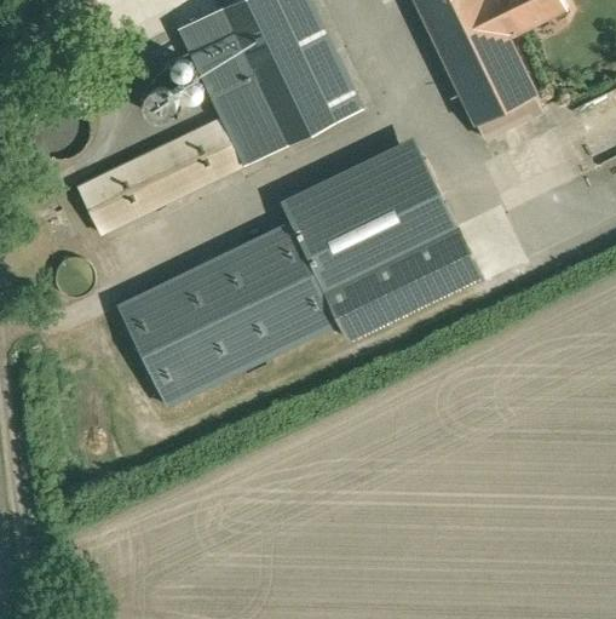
[(232,0),(178,27),(222,116),(246,105),(268,152),(268,153),(358,109),(305,0),(232,0)]
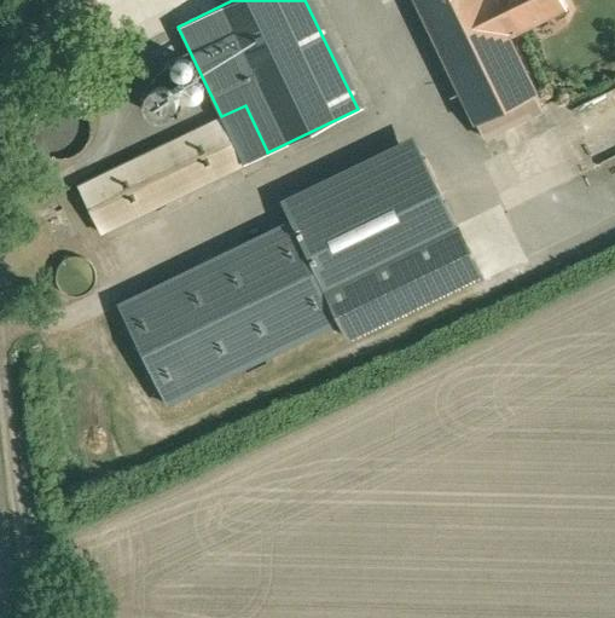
[(413,0),(481,137),(539,108),(504,36),(521,28),(508,0),(413,0)]
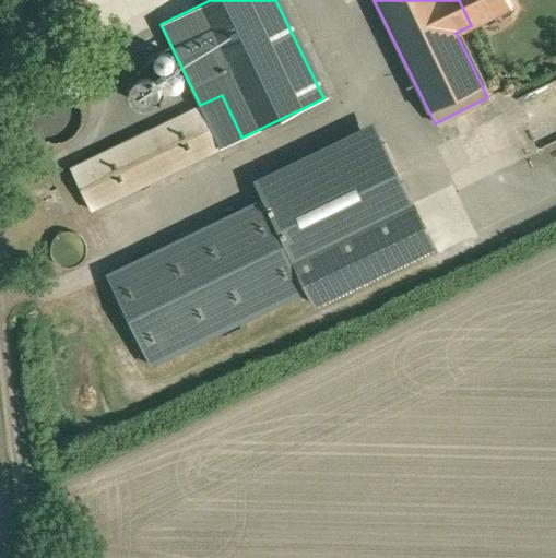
[(509,7),(506,0),(459,0),(471,25),(509,7)]
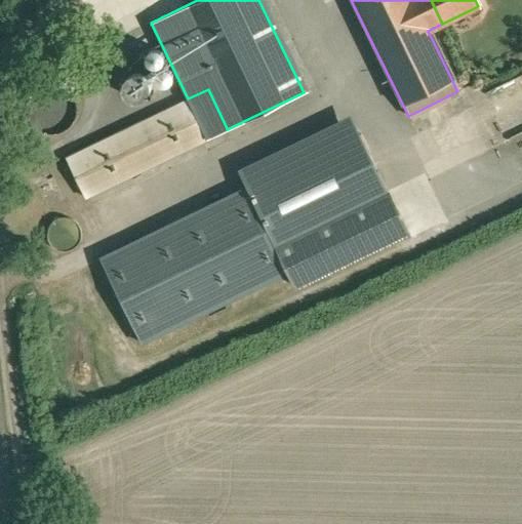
[(161,61),(162,56),(161,53),(159,50),(156,48),(152,47),(149,48),(146,50),(144,53),(144,57),(144,61),(146,64),(149,66),(153,67),(156,66),(159,64),(161,61)]
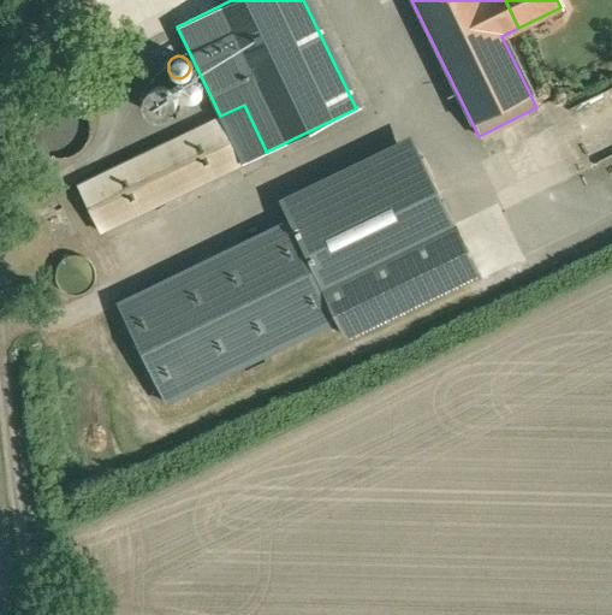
[(200,93),(200,88),(200,84),(197,81),(194,78),(189,77),(185,78),(182,81),(179,84),(178,89),(179,93),(182,96),(185,99),(190,100),(194,99),(197,96),(200,93)]
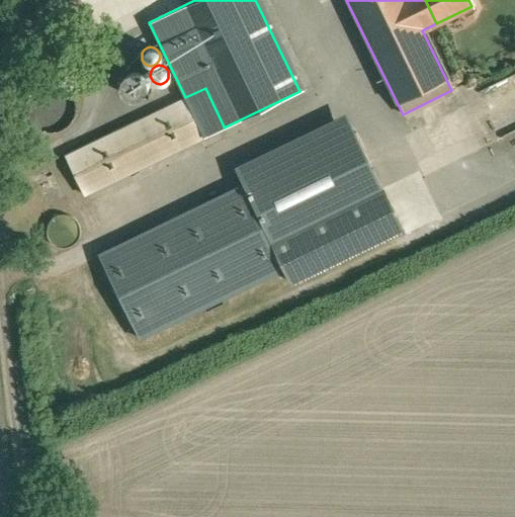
[(147,88),(147,83),(146,78),(143,74),(139,71),(134,70),(127,71),(123,74),(120,78),(119,84),(120,89),(123,93),(129,96),(134,97),(139,96),(144,93),(147,88)]
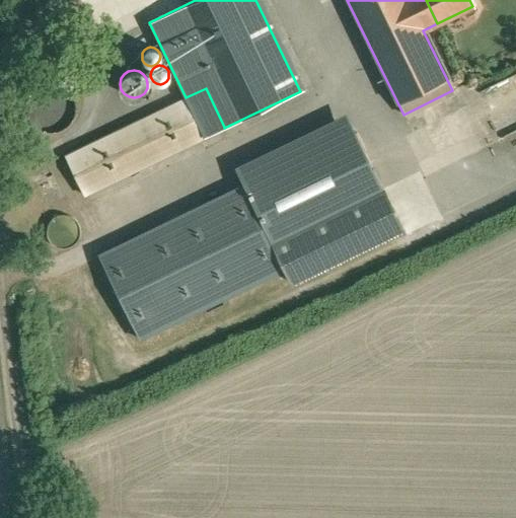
[(72,116),(74,106),(72,97),(66,89),(58,84),(49,82),(40,84),(31,90),(26,97),(25,107),(27,117),(32,124),(41,129),(50,131),(59,129),(67,124),(72,116)]
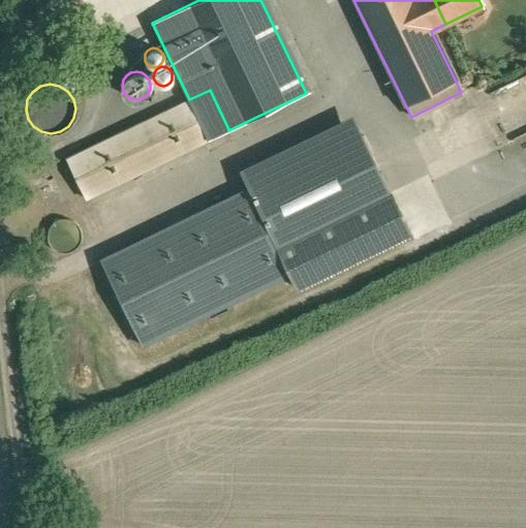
[(189,99),(65,159),(84,198),(228,129),(210,90),(189,99)]
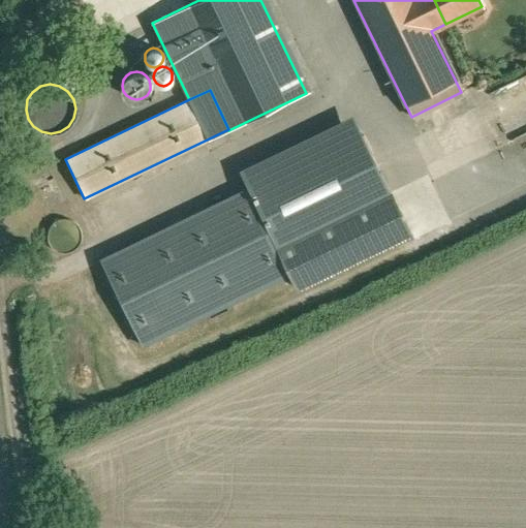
[(361,134),(100,259),(98,260),(140,345),(141,344),(288,272),(276,246),(389,192),(361,134)]
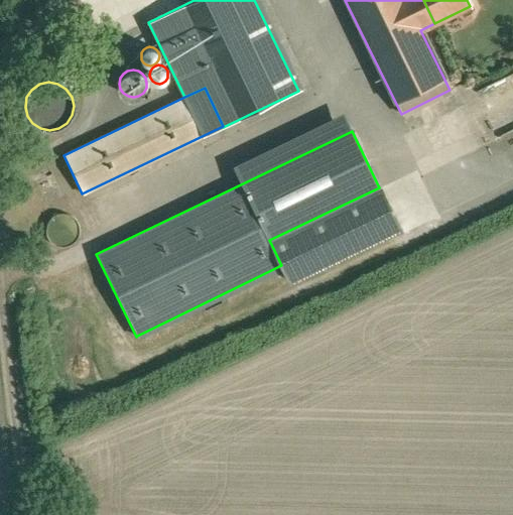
[(379,187),(269,240),(281,265),(289,282),(399,230),(379,187)]
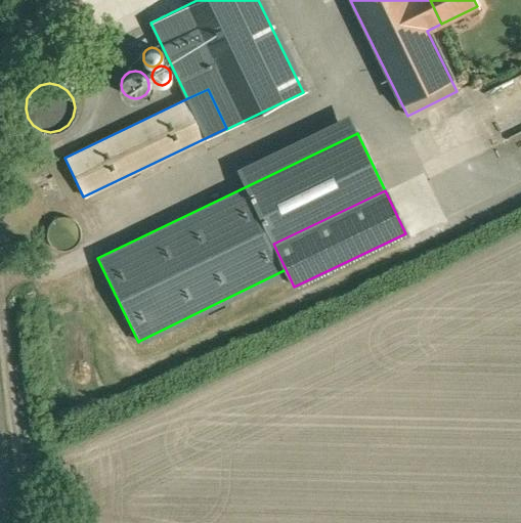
[(78,240),(79,232),(77,226),(74,221),(68,217),(61,216),(54,217),(49,221),(46,227),(44,233),(46,240),(50,246),(55,249),(61,250),(69,249),(74,245),(78,240)]
